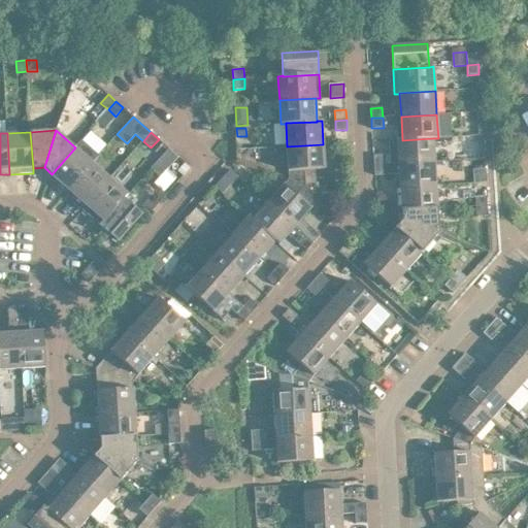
[(373,155),(374,165),(434,161),(433,138),(402,140),(402,139),(397,139),(398,154),(373,155)]
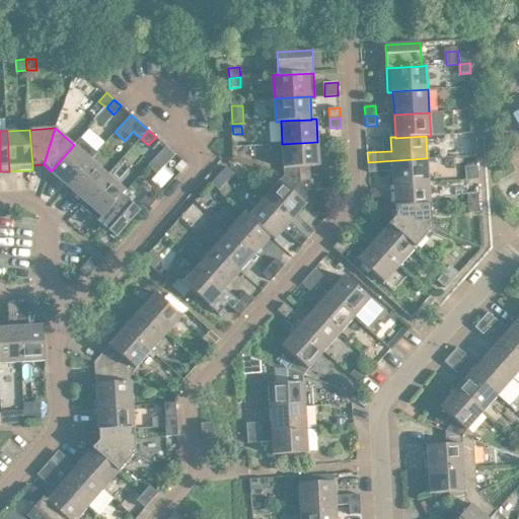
[(282,144),(284,175),(301,181),(299,167),(319,166),(317,142),(282,144)]
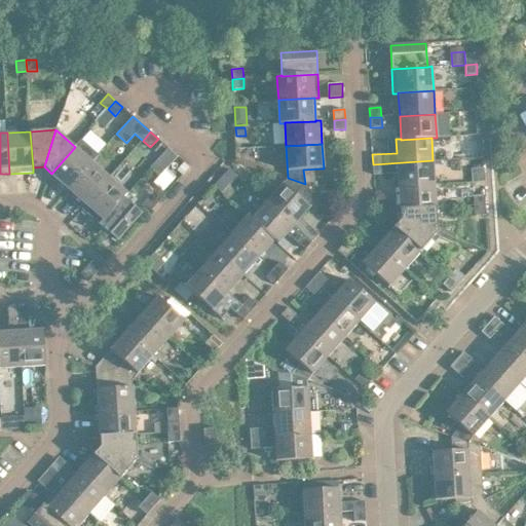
[(92,162),(75,147),(51,174),(69,189),(92,162)]
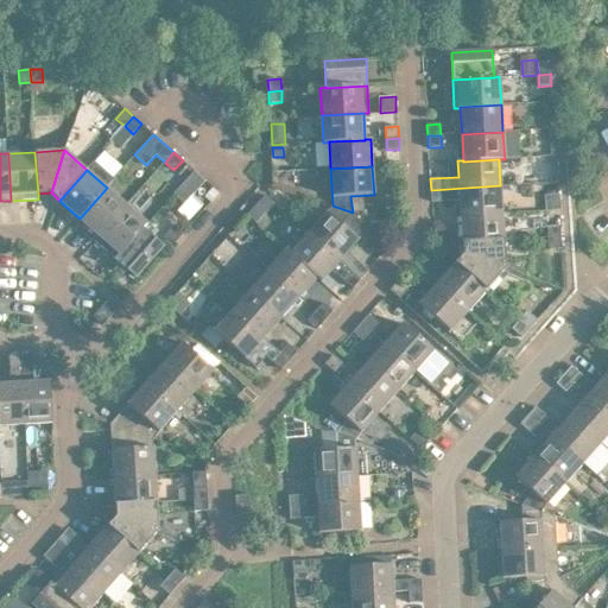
[(175,194),(185,204),(206,182),(195,172),(175,194)]
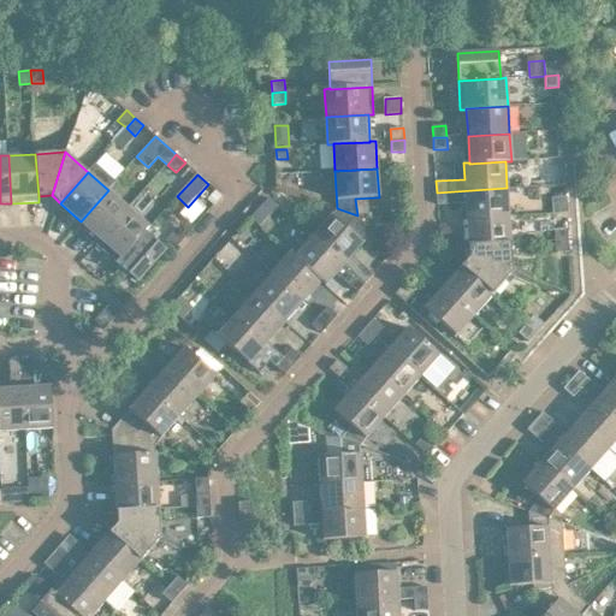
[(466,202),(467,218),(509,215),(507,188),(437,193),(437,205),(466,202)]
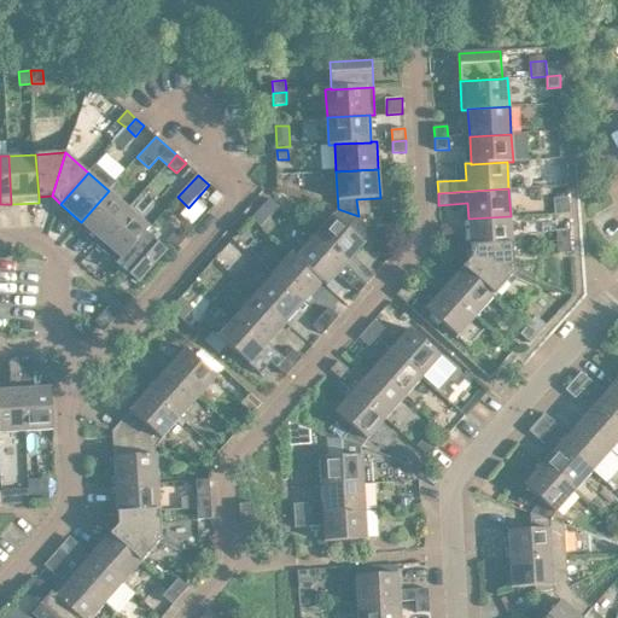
[(129,209),(109,191),(81,222),(101,240),(129,209)]
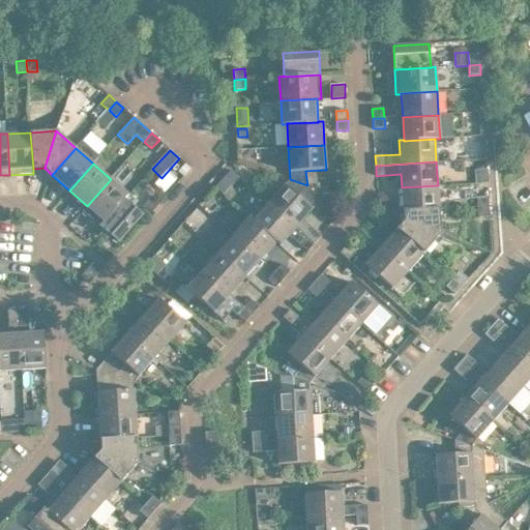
[(488,170),(475,171),(476,183),(489,183),(488,170)]
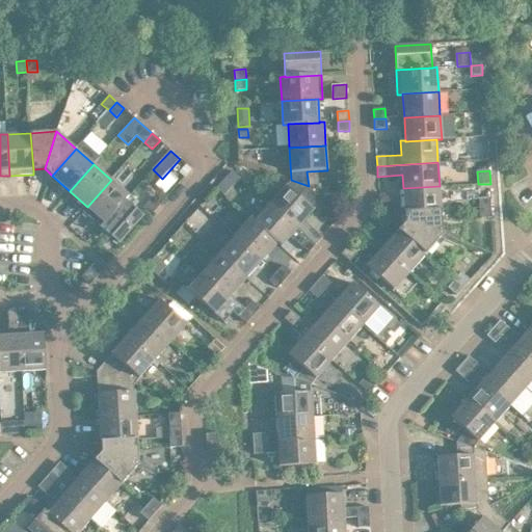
[(129,196),(111,180),(87,207),(83,211),(102,227),(126,200),(126,201),(129,196)]
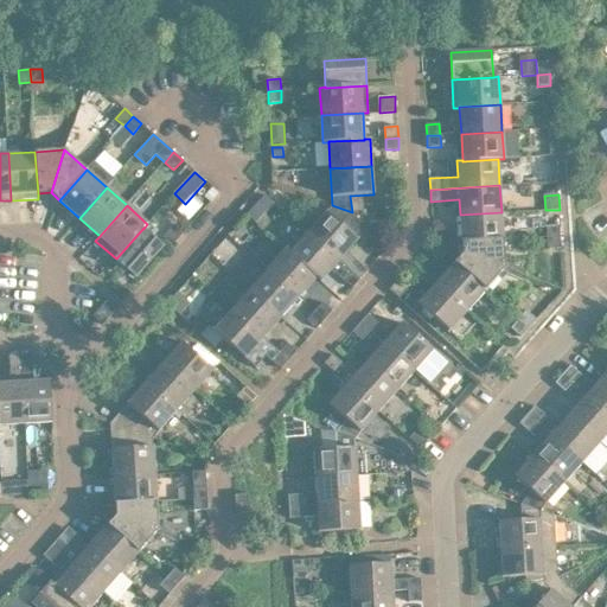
[(332,205),(308,232),(339,260),(351,270),(360,279),(369,270),(346,251),(358,240),(340,224),(352,212),(332,205)]
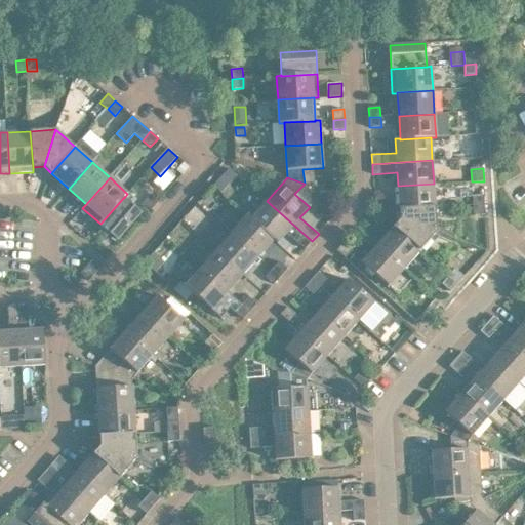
[(339,178),(328,179),(329,189),(340,188),(339,178)]
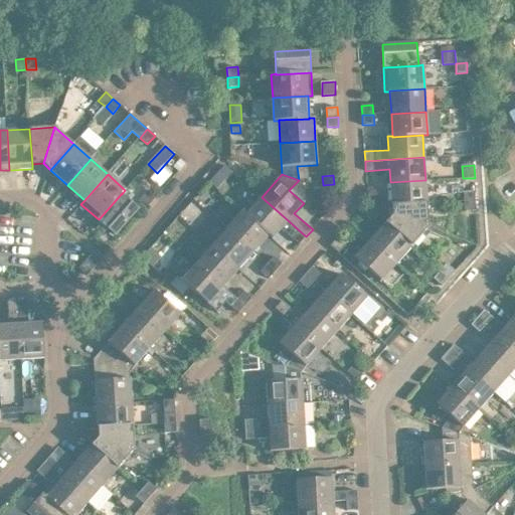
[(390,182),(391,205),(426,203),(425,180),(390,182)]
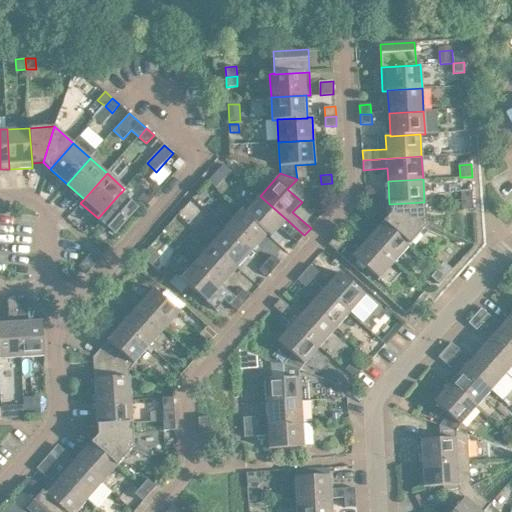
[(461,190),(461,200),(472,199),(472,190),(461,190)]
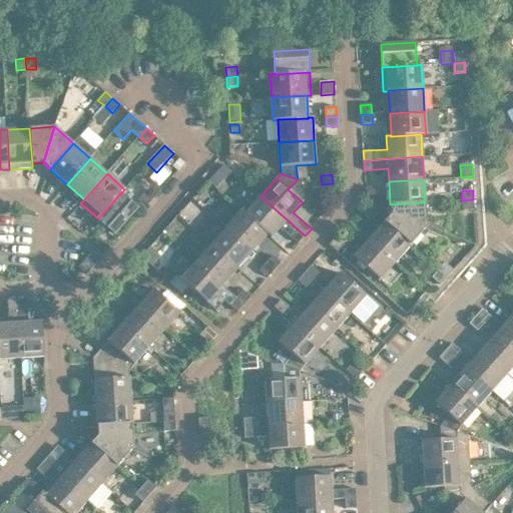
[(138,207),(121,193),(121,192),(98,218),(115,234),(138,207)]
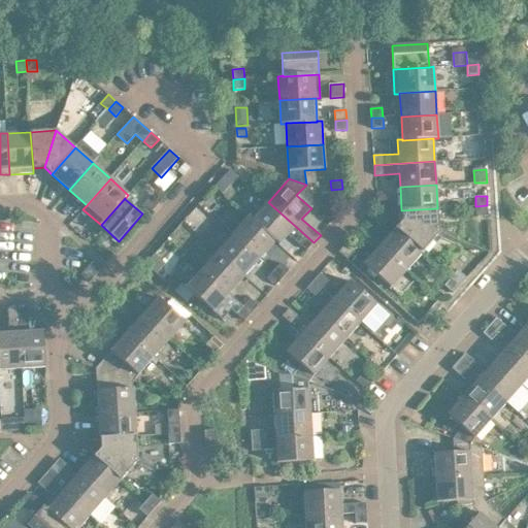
[(151,198),(145,206),(152,211),(157,203),(151,198)]
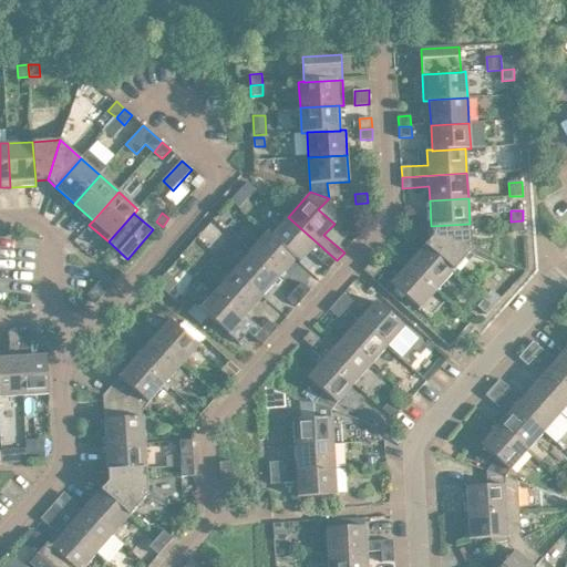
[(288,217),(271,236),(296,258),(296,259),(300,263),(317,243),(288,217)]
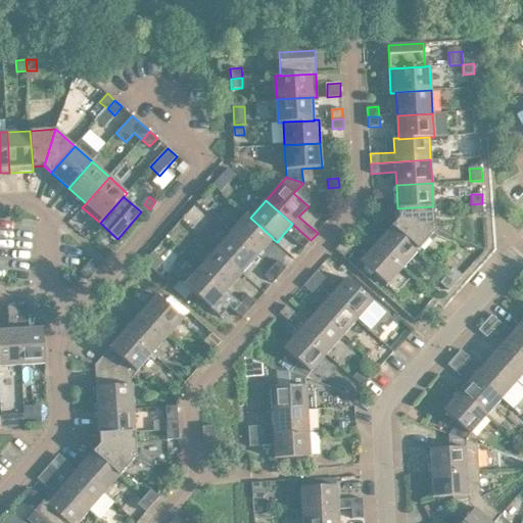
[(482,203),(471,204),(472,215),(483,214),(482,203)]
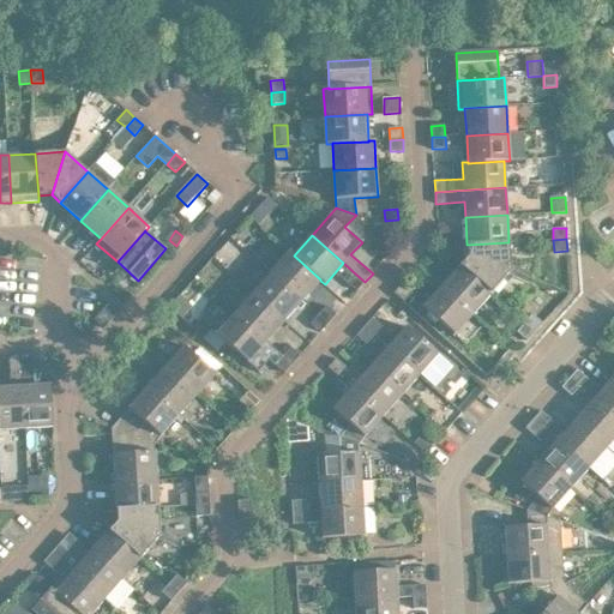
[(467,245),(468,257),(511,271),(509,242),(467,245)]
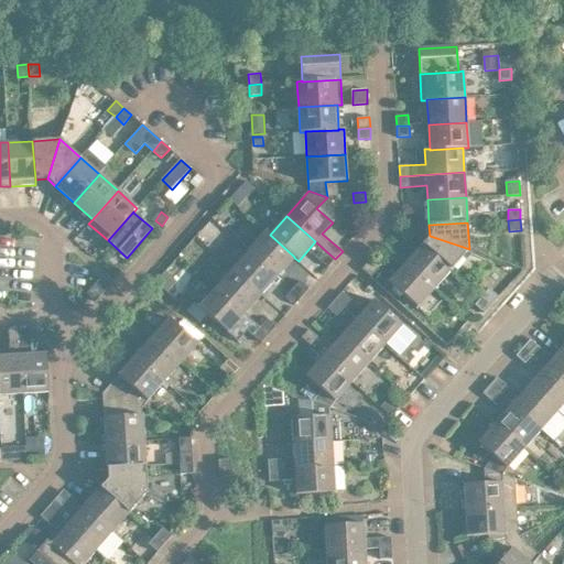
[(267,231),(249,250),(278,275),(294,258),(294,257),(270,235),(267,231)]
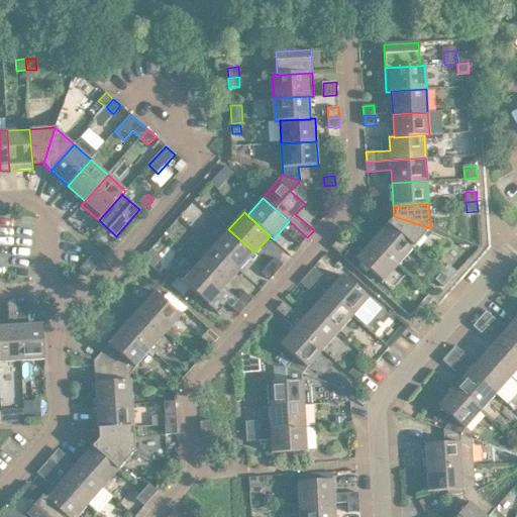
[(394,216),(387,224),(414,247),(430,228),(394,216)]
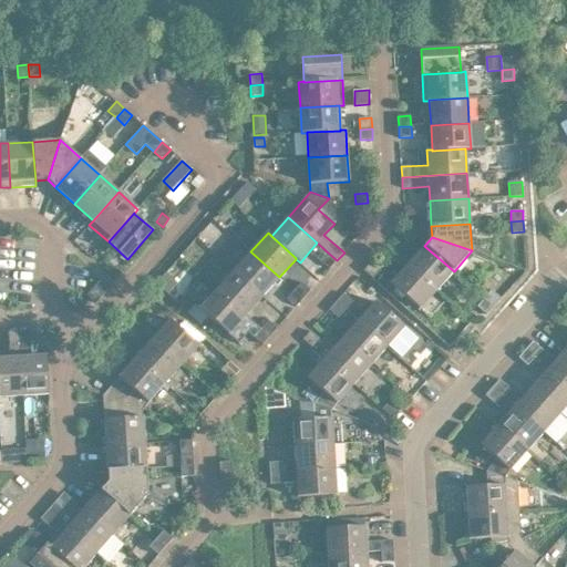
[(424,246),(408,265),(436,290),(454,271),(424,246)]
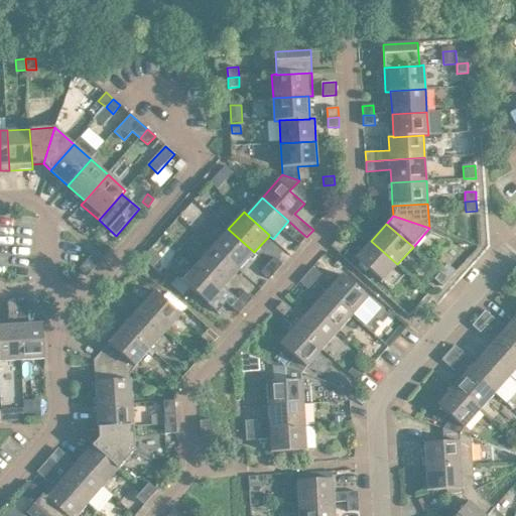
[(228,229),(213,246),(239,270),(254,252),(228,229)]
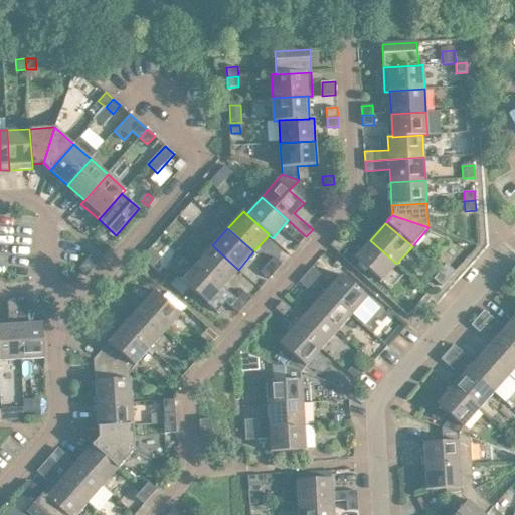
[(330,245),(339,252),(345,245),(337,238),(330,245)]
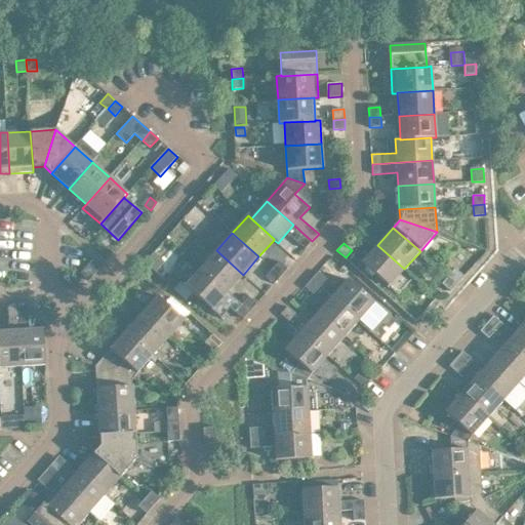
[(404,269),(377,245),(362,263),(389,286),(404,269)]
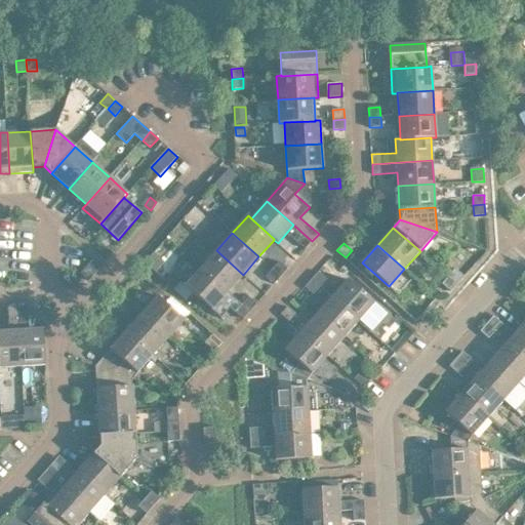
[(216,250),(201,269),(228,292),(243,275),(216,250)]
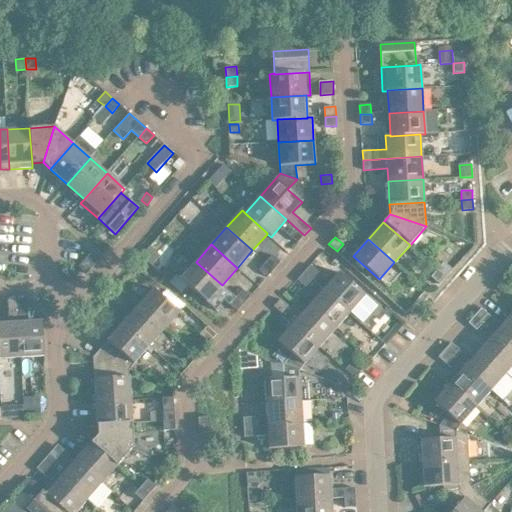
[(150,246),(141,256),(152,265),(161,256),(150,246)]
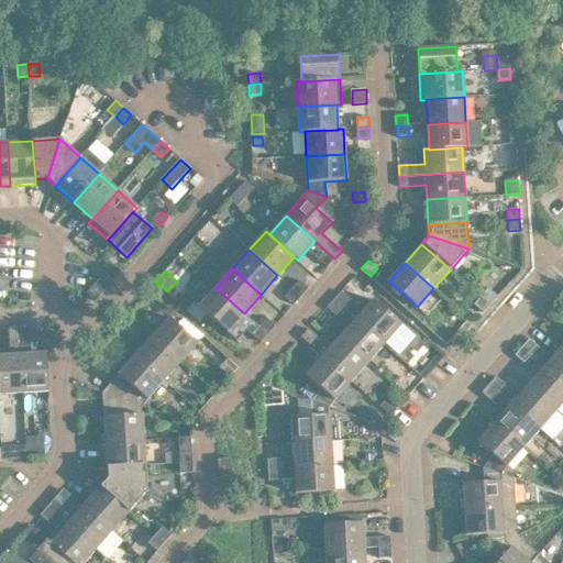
[(101,277),(95,286),(103,294),(110,286),(101,277)]
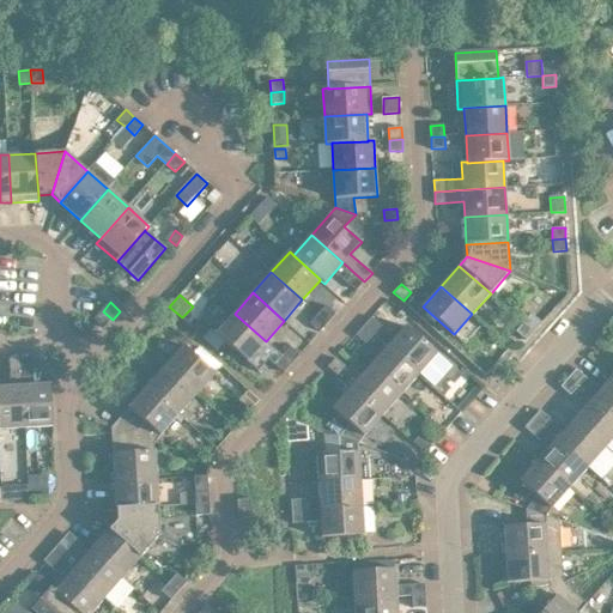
[(326,305),(319,314),(328,322),(335,314),(326,305)]
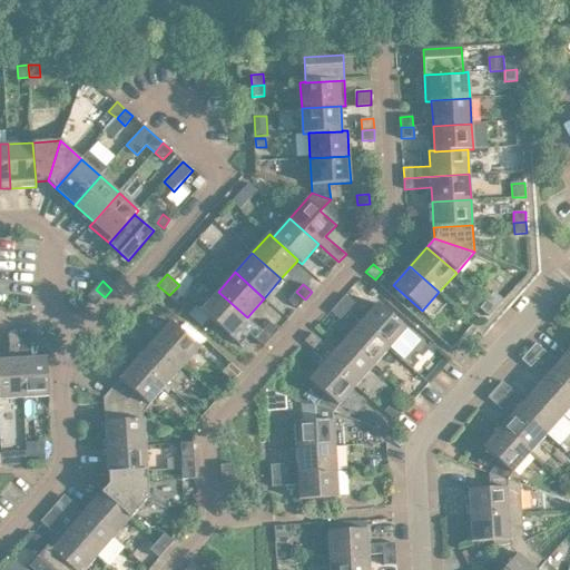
[(105,297),(96,290),(88,297),(97,305),(105,297)]
